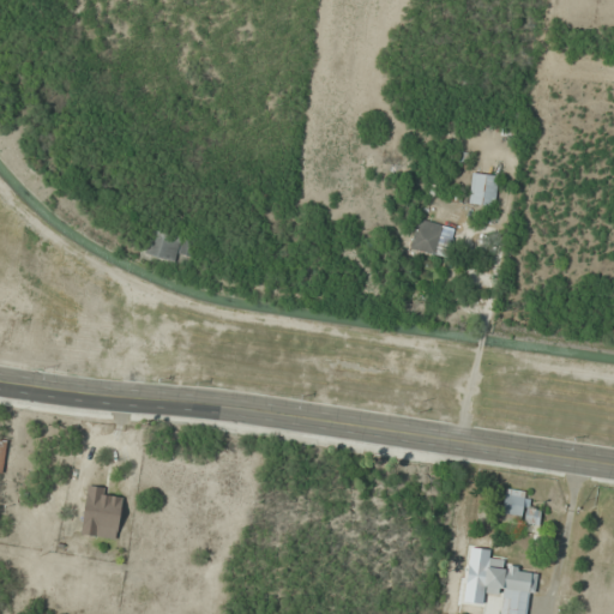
[(498,175),(470,173),(469,204),(497,206),(498,175)]
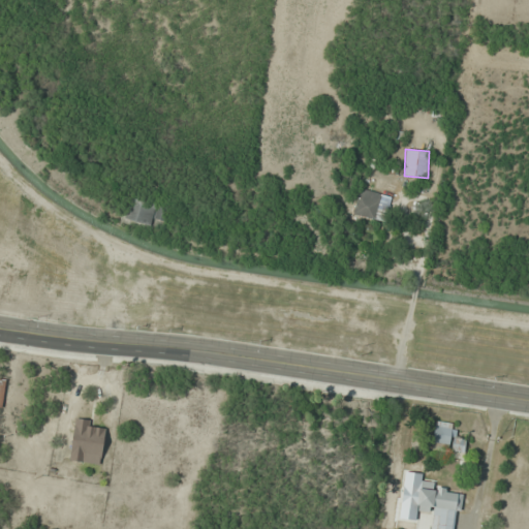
[(391,196),(360,188),(352,214),(384,222),(391,196)]
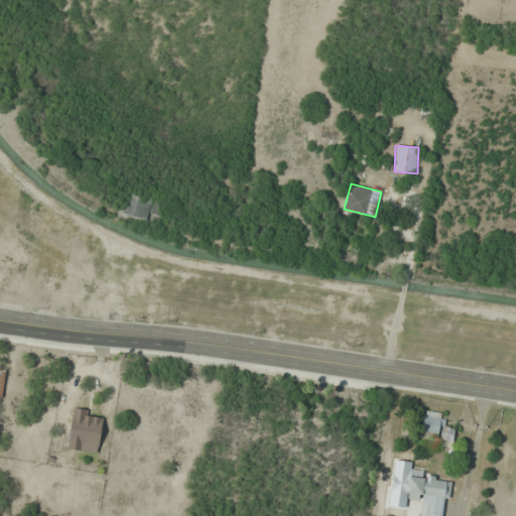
[(146,221),(149,212),(161,216),(165,203),(128,191),(122,214),(146,221)]
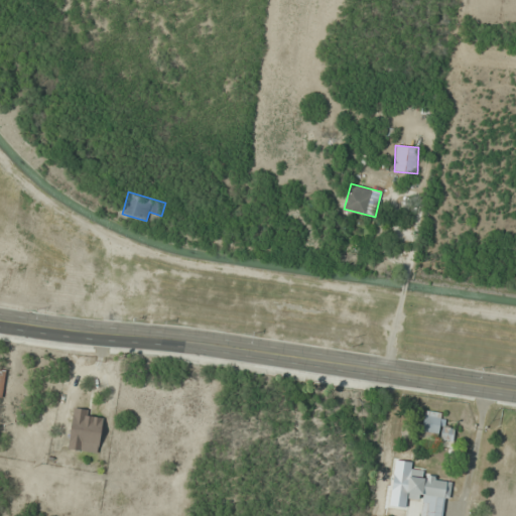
[(102,420),(92,419),(93,410),(73,408),(68,448),(98,453),(102,420)]
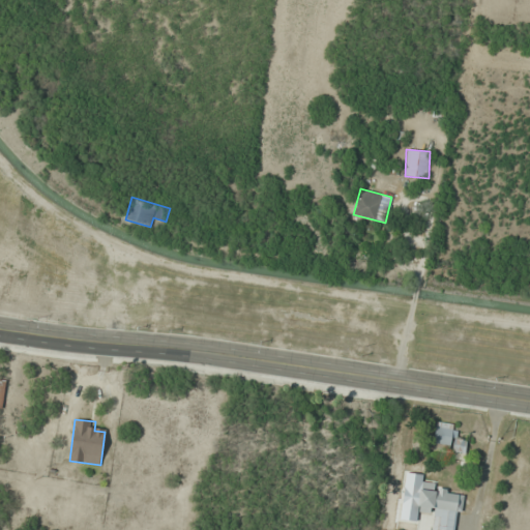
[(434,448),(465,451),(467,437),(457,436),(458,424),(437,422),(434,448)]
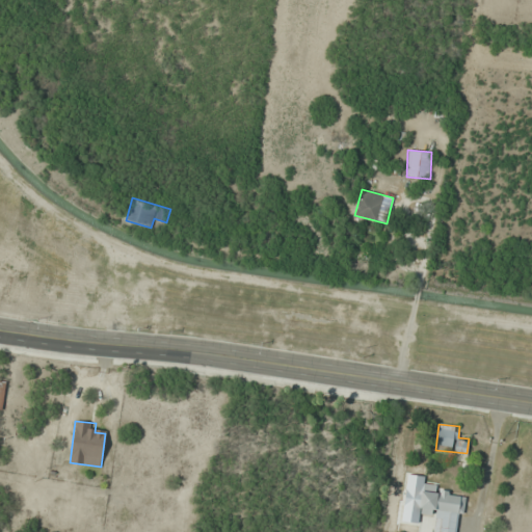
[(464,515),(467,498),(445,496),(446,485),(421,483),(419,513),(435,515),(432,531),(454,531),(456,514),(464,515)]
